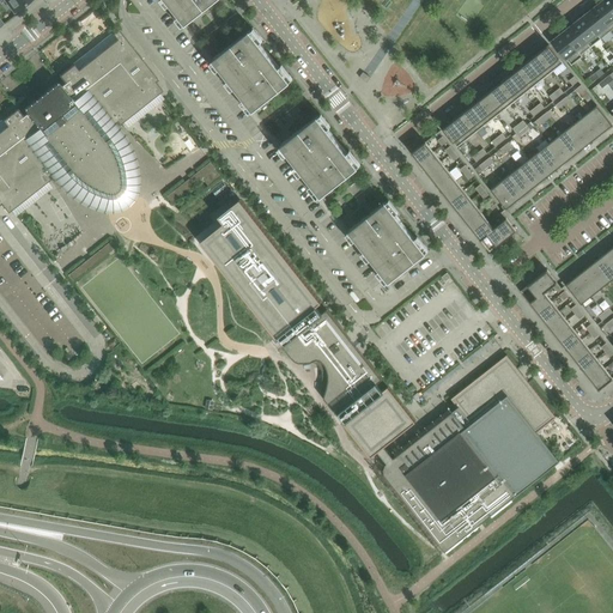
[(13,12),(29,0),(4,0),(5,0),(13,12)]
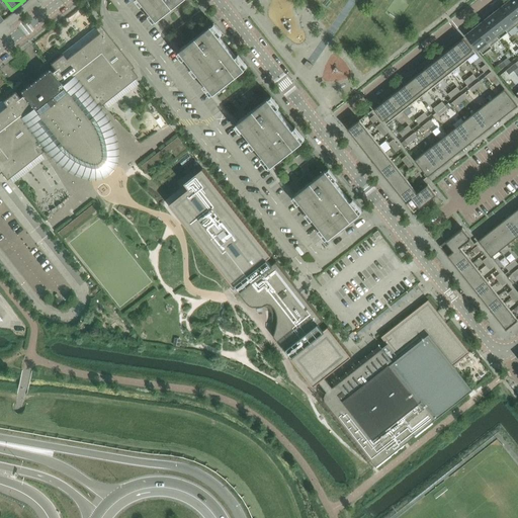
[(141,0),(158,20),(183,0),(141,0)]
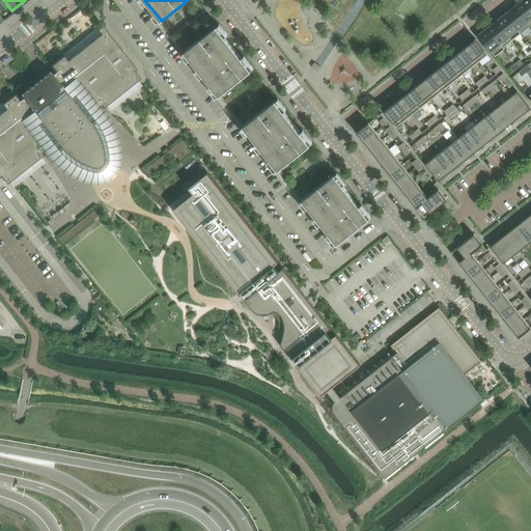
[(530,9),(524,0),(514,7),(530,27),(530,25),(530,9)]
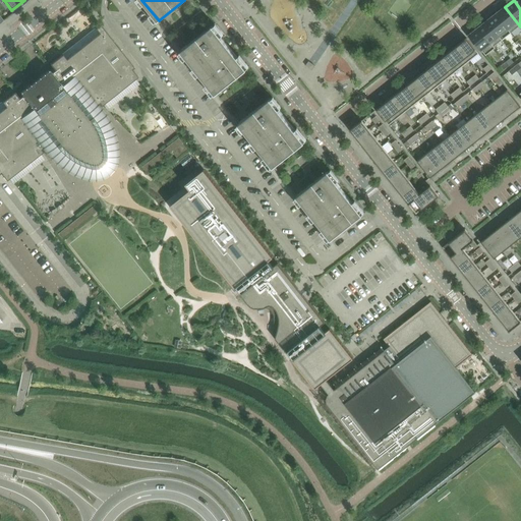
[(520,26),(505,7),(497,14),(511,33),(520,26)]
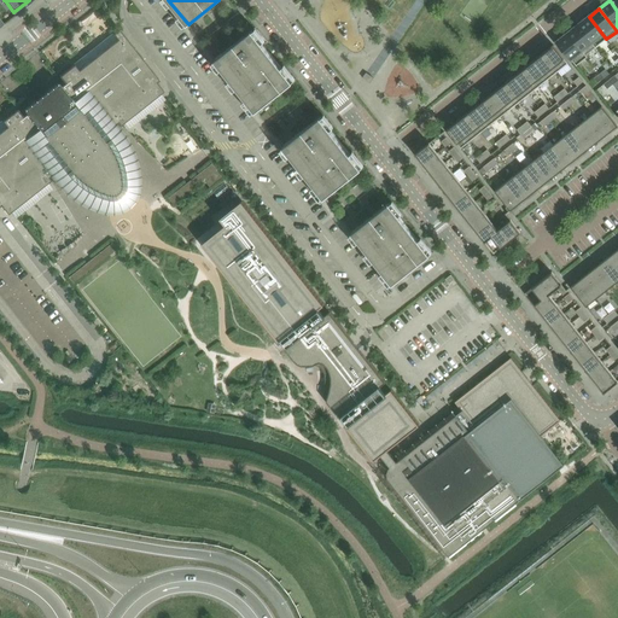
[(606,39),(589,17),(578,25),(596,47),(606,39)]
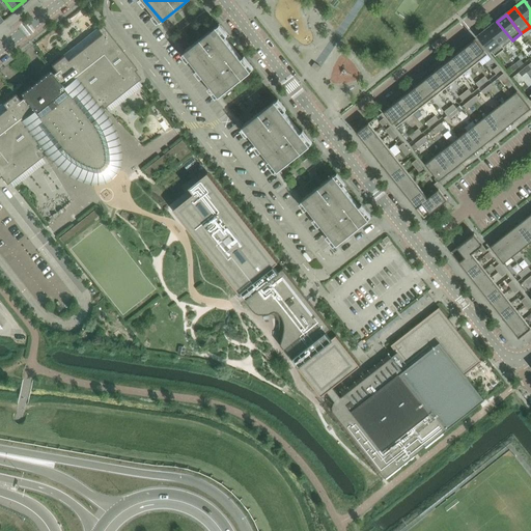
[(512,40),(497,22),(488,28),(503,48),(512,40)]
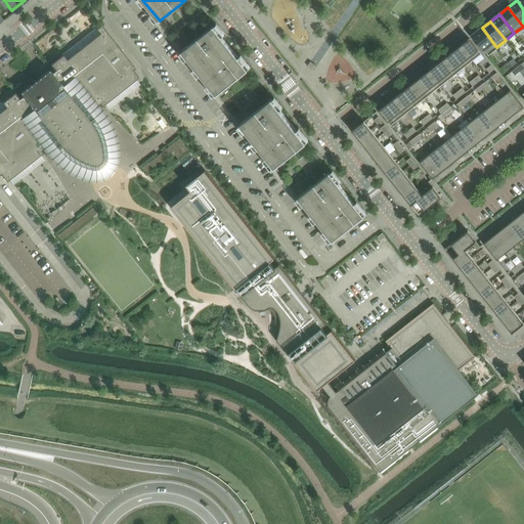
[(101,106),(138,78),(132,70),(135,68),(100,25),(95,29),(99,34),(67,59),(62,54),(50,64),(54,71),(51,73),(49,71),(35,82),(37,85),(33,88),(31,85),(20,93),(23,96),(19,98),(14,93),(2,102),(5,107),(0,112),(0,174),(6,181),(10,178),(43,153),(46,150),(49,155),(50,156),(58,148),(55,144),(59,141),(60,143),(63,147),(68,150),(73,155),(77,158),(82,160),(87,162),(93,164),(94,164),(96,163),(98,162),(99,161),(100,159),(100,158),(100,151),(99,146),(98,140),(96,135),(94,130),(91,126),(87,119),(91,117),(94,121),(103,114),(102,113),(101,113),(98,108),(101,106)]
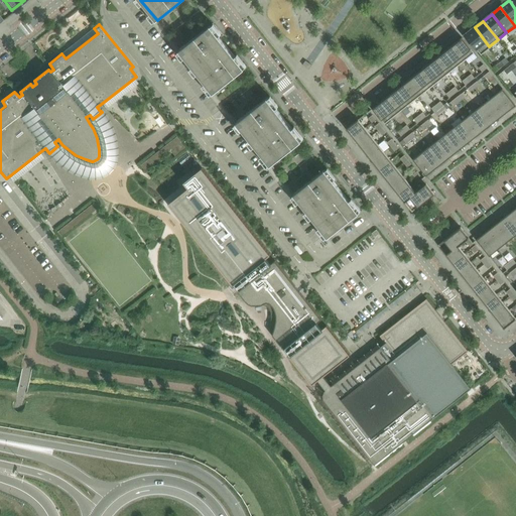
[(210,26),(180,50),(214,93),(244,70),(210,26)]
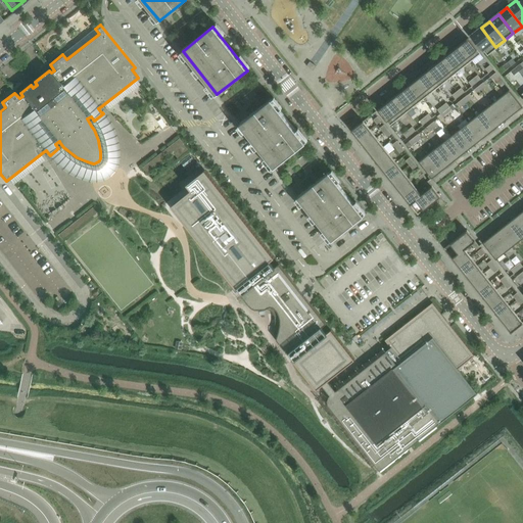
[(495,47),(481,28),(471,36),(487,56),(497,48),(495,47)]
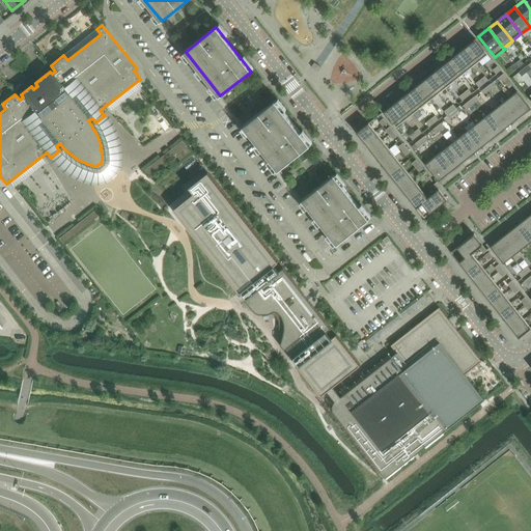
[(487,55),(476,39),(467,47),(479,61),(487,55)]
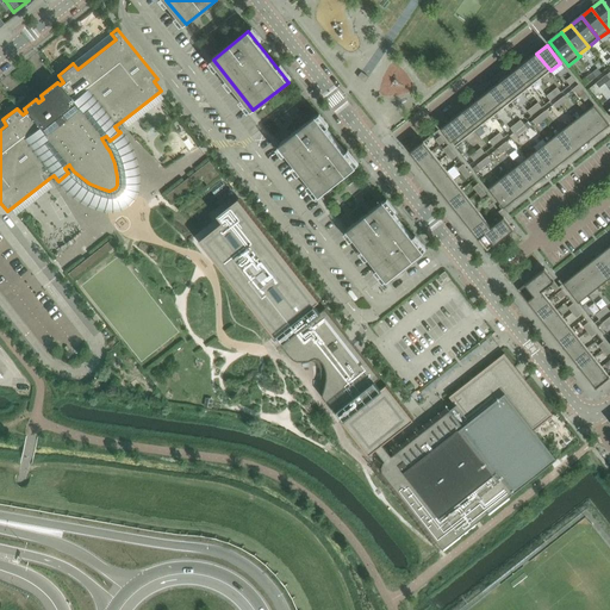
[(551,70),(536,54),(527,61),(541,79),(551,70)]
